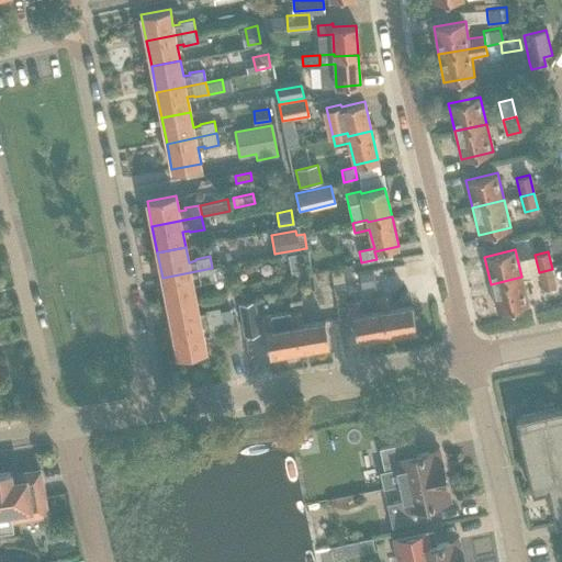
[(302,253),(288,255),(291,272),(305,270),(302,253)]
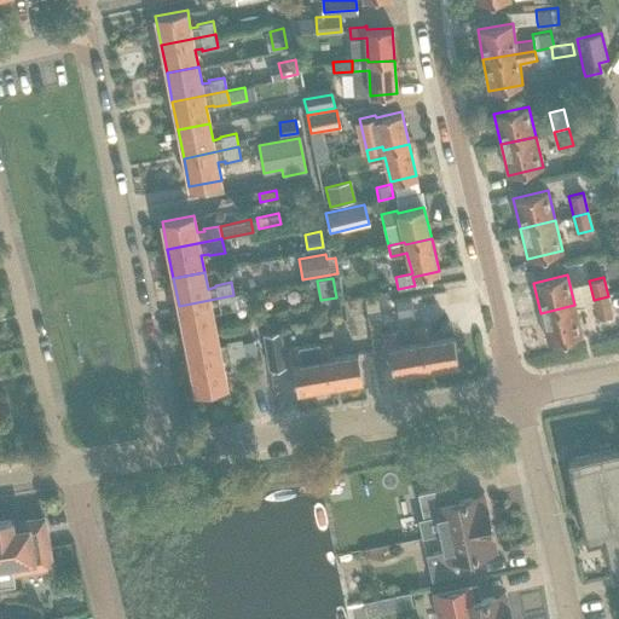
[(386,293),(376,294),(379,305),(387,302),(386,293)]
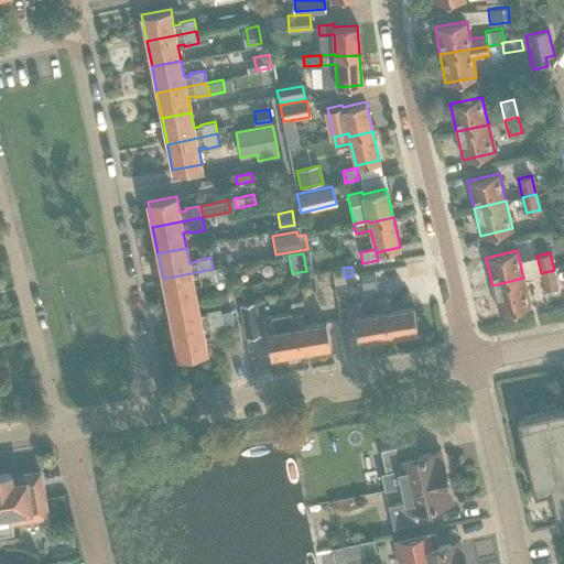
[(221,278),(220,268),(213,269),(215,279),(221,278)]
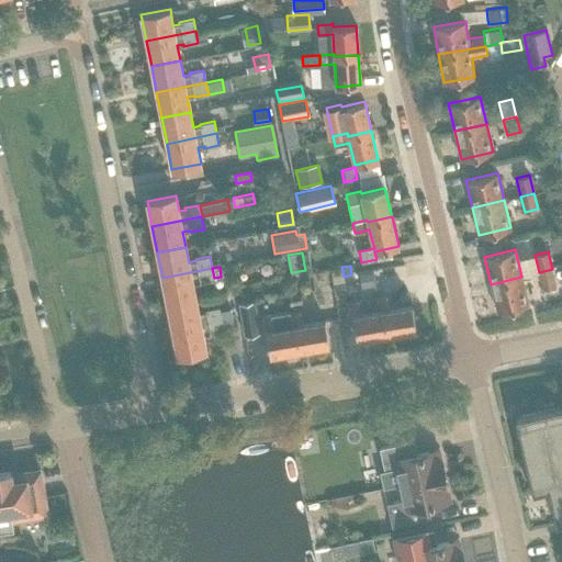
[(163,278),(167,304),(197,298),(193,282),(200,281),(200,283),(214,280),(212,268),(163,278)]
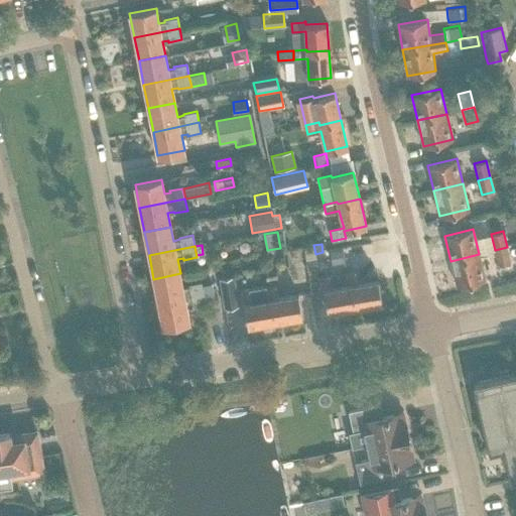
[(507,247),(495,250),(498,265),(510,262),(507,247)]
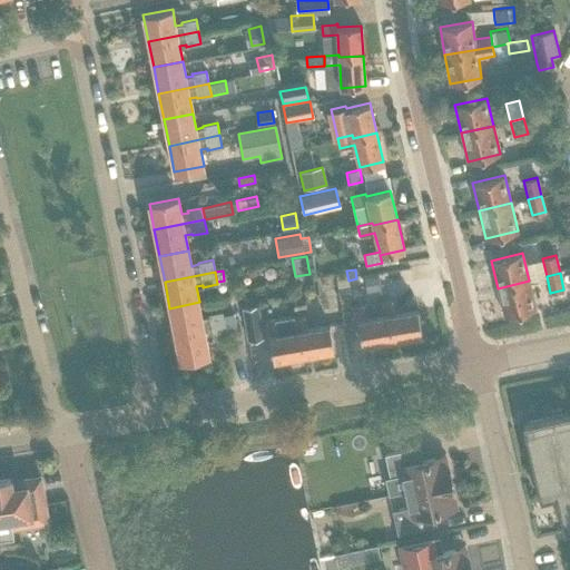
[(377,275),(364,277),(366,292),(380,290),(377,275)]
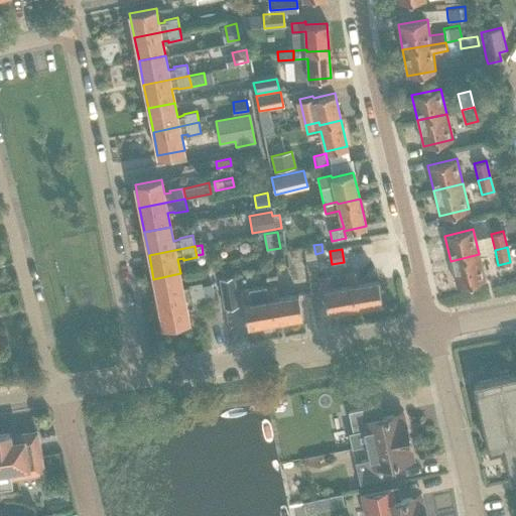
[(450,261),(457,286),(485,279),(479,254),(450,261)]
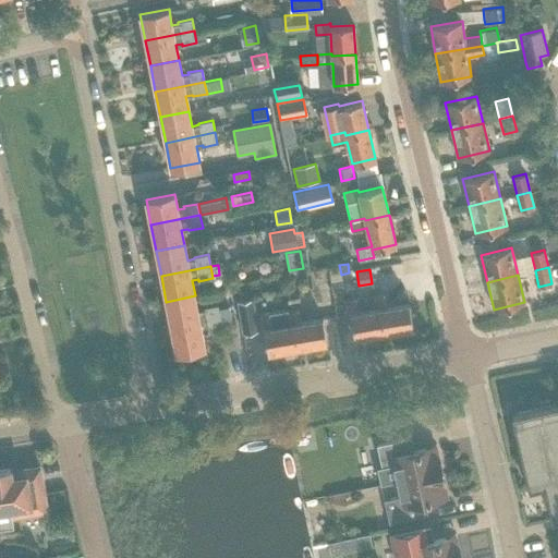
[(299,290),(286,292),(288,303),(300,301),(299,290)]
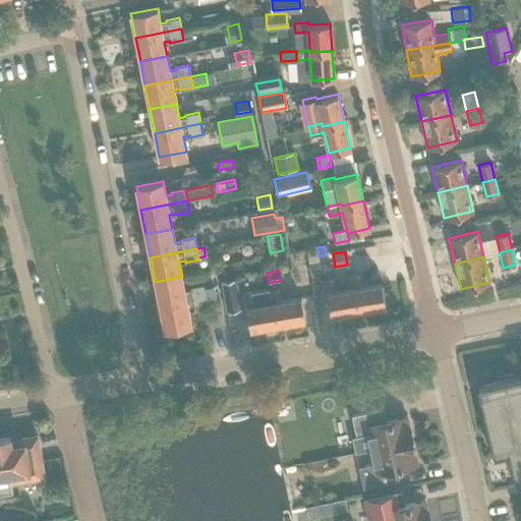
[(352,288),(354,288),(358,310),(386,305),(382,283),(361,287),(358,274),(349,275),(352,288)]
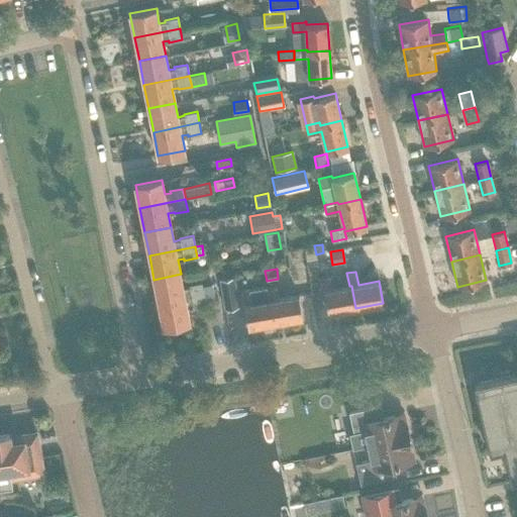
[(181,274),(153,280),(159,303),(204,294),(202,286),(202,283),(189,285),(189,287),(183,288),(181,274)]
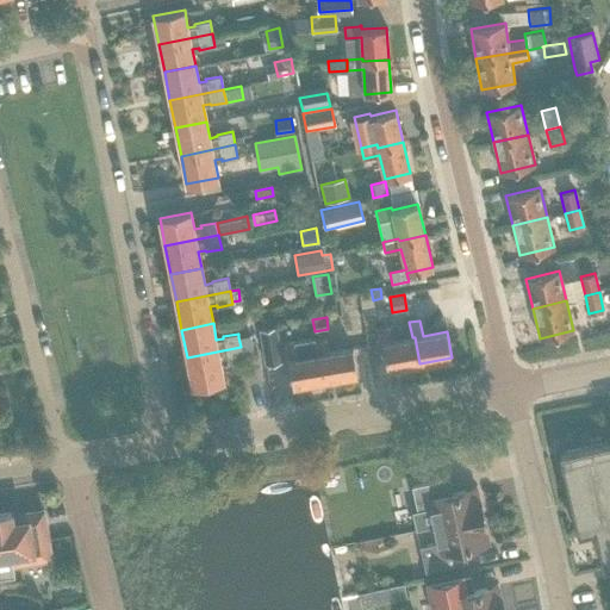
[(419,363),(415,337),(412,337),(391,341),(388,325),(378,328),(380,344),(384,344),(387,368),(419,363)]
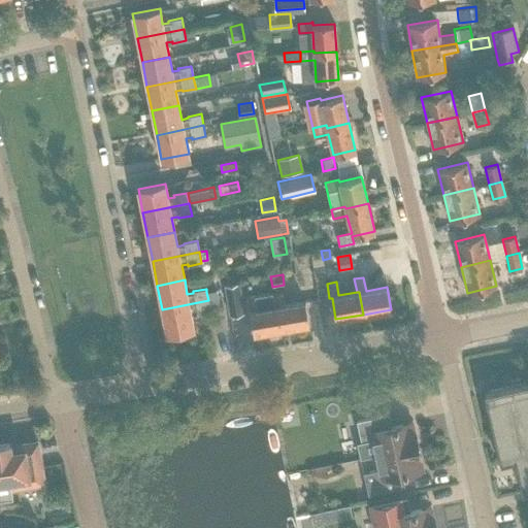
[(243,310),(238,283),(226,285),(230,312),(243,310)]
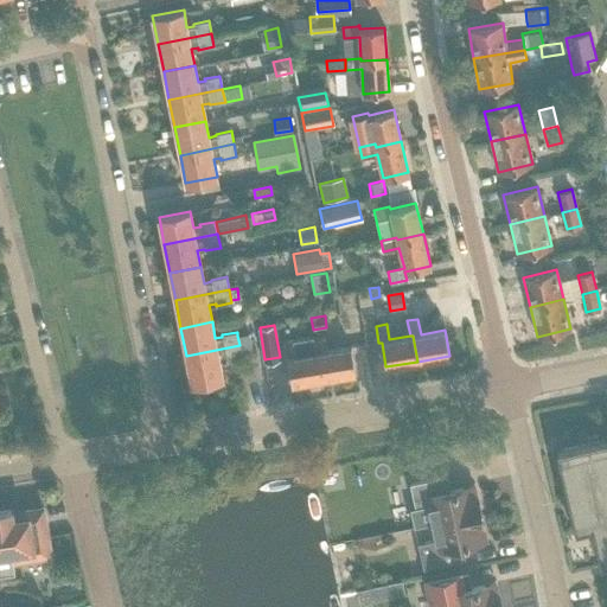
[(249,333),(237,336),(240,345),(241,345),(251,343),(249,333)]
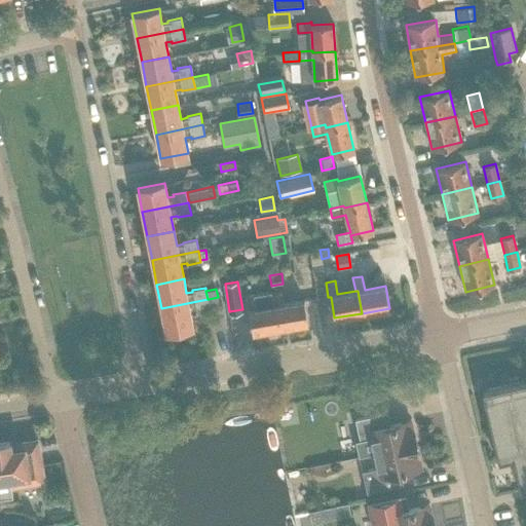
[(280,290),(271,292),(273,305),(276,305),(280,327),(307,323),(304,300),(283,304),(280,290)]
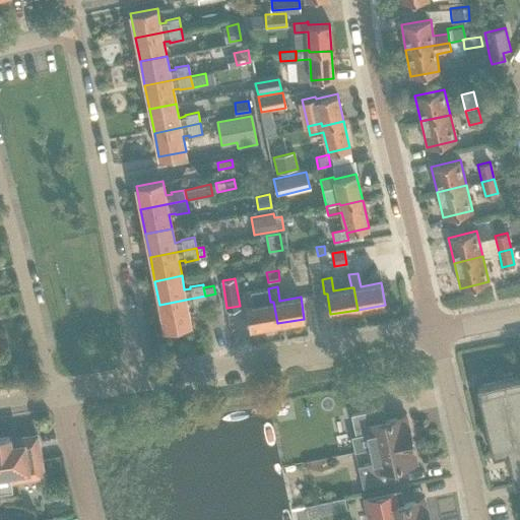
[(246,307),(250,328),(277,323),(273,302),(270,302),(253,305),(251,291),(242,294),(244,307),(246,307)]
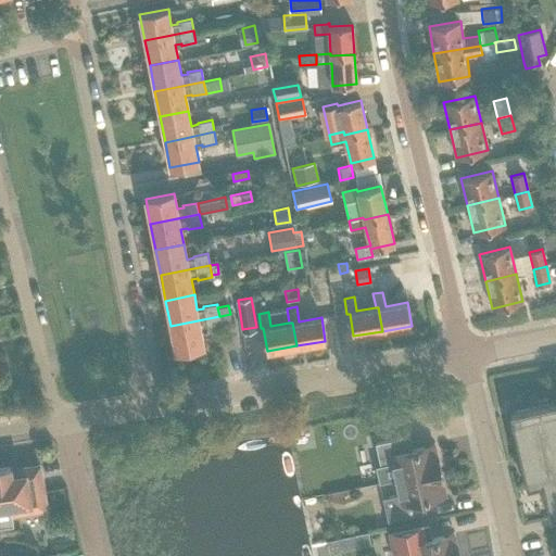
[(239,345),(237,333),(232,314),(230,314),(220,316),(226,348),(239,345)]
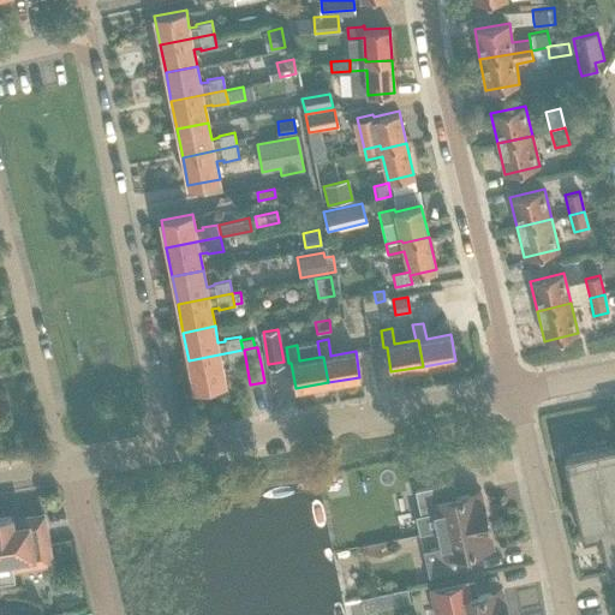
[(230,365),(245,363),(243,350),(189,360),(195,389),(226,382),(222,365),(230,364),(230,365)]
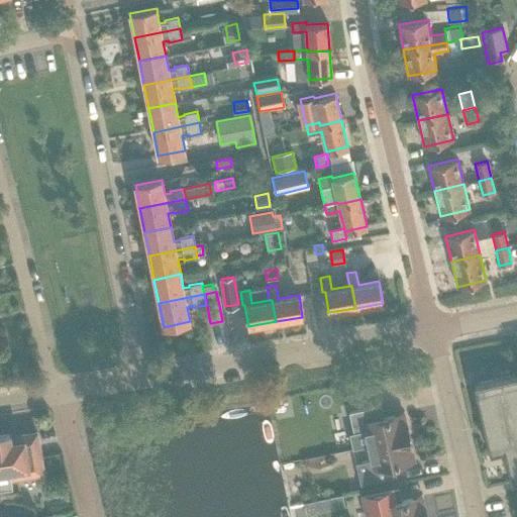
[(516,374),(474,385),(490,453),(502,450),(510,483),(516,481),(516,374)]
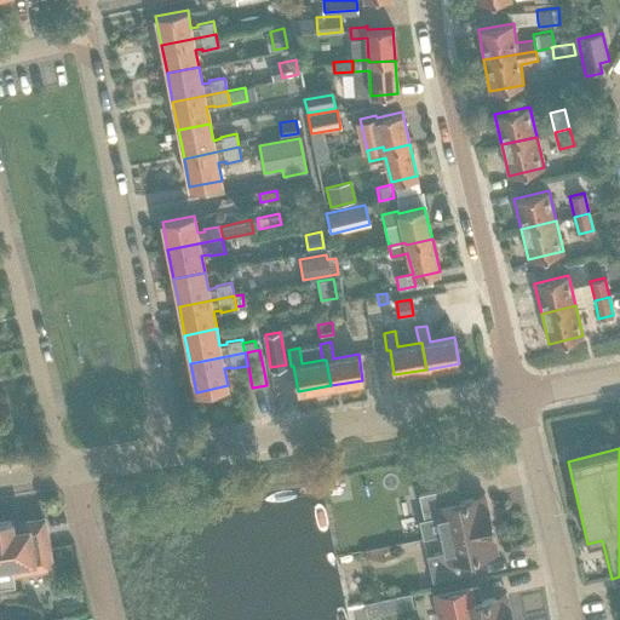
[(419,460),(422,475),(443,471),(440,457),(419,460)]
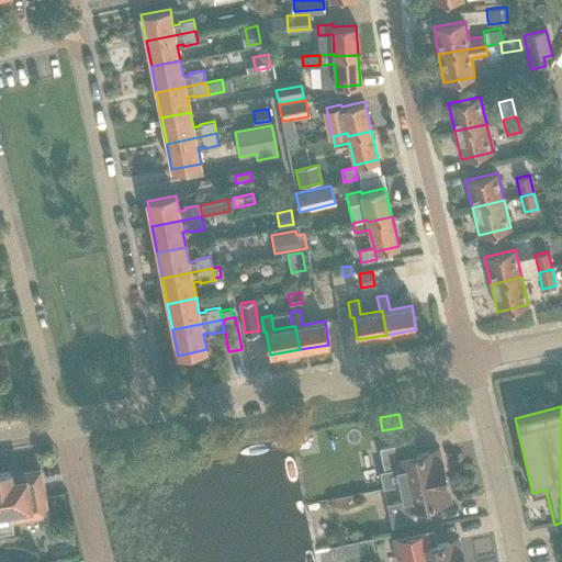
[(397,469),(401,484),(445,474),(442,462),(439,447),(433,448),(433,450),(413,454),(409,441),(379,448),(384,471),(397,469)]
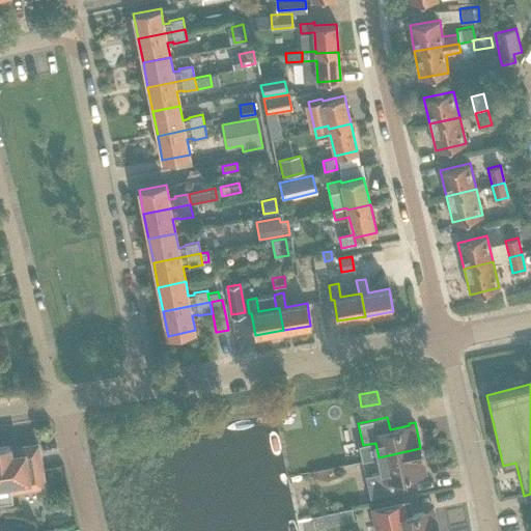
[(0,502),(11,501),(10,492),(45,486),(38,450),(11,454),(9,446),(0,447),(0,502)]
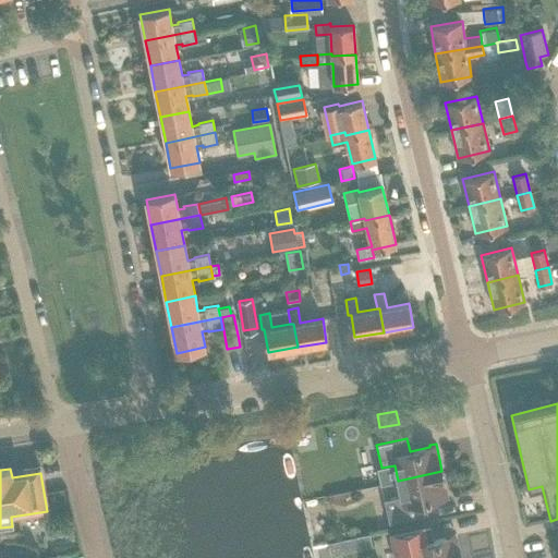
[(440,498),(441,500),(448,498),(445,484),(441,471),(398,481),(401,496),(384,499),(389,523),(424,516),(421,502),(440,498)]
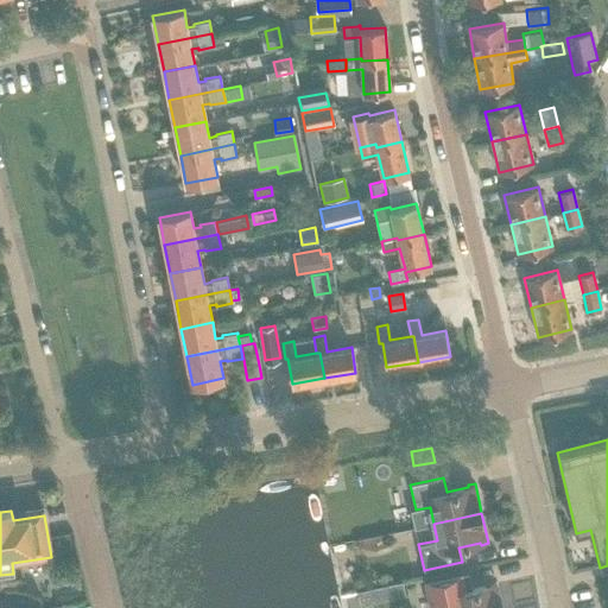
[(468,590),(464,576),(425,584),(429,607),(434,607),(439,607),(501,607),(500,599),(500,597),(496,582),(489,583),(489,586),(468,590)]
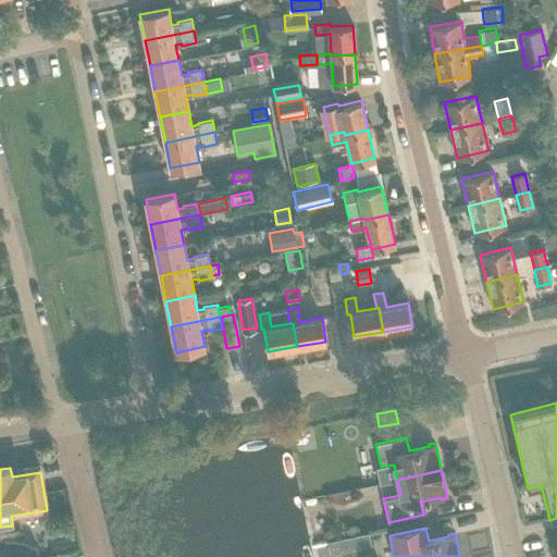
[(369,533),(327,541),(331,554),(371,545),(369,533)]
